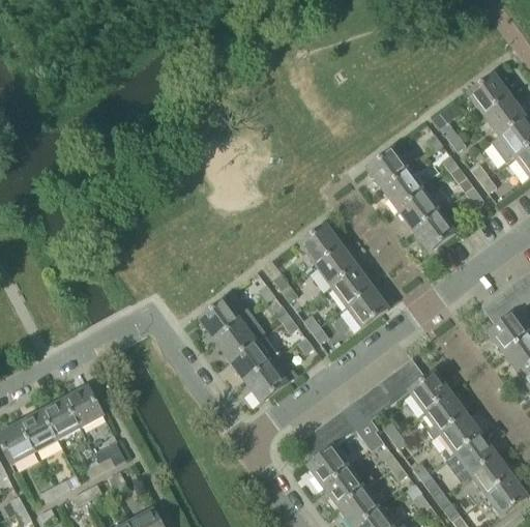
[(494,75),(467,94),(483,115),(509,96),(494,75)]
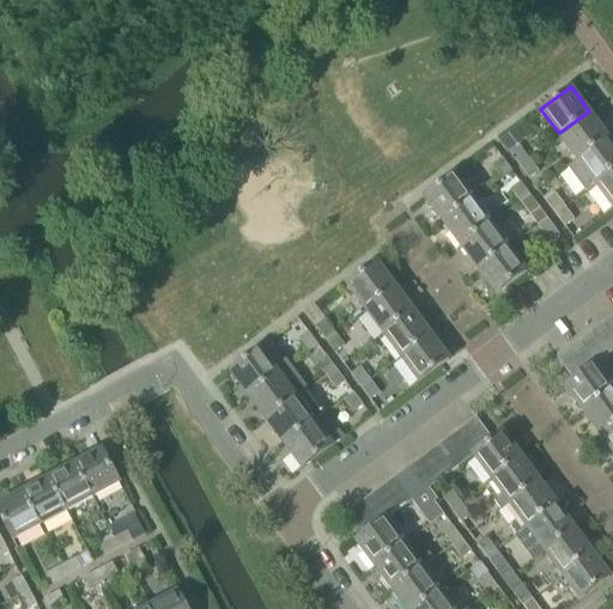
[(576,157),(607,135),(589,111),(559,133),(576,157)]
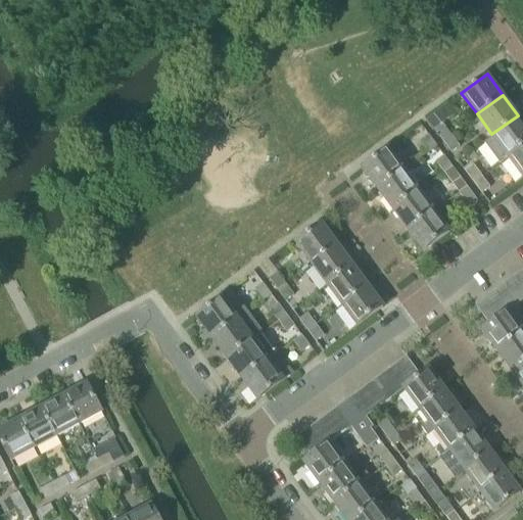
[(446,103),(426,117),(434,127),(454,112),(446,103)]
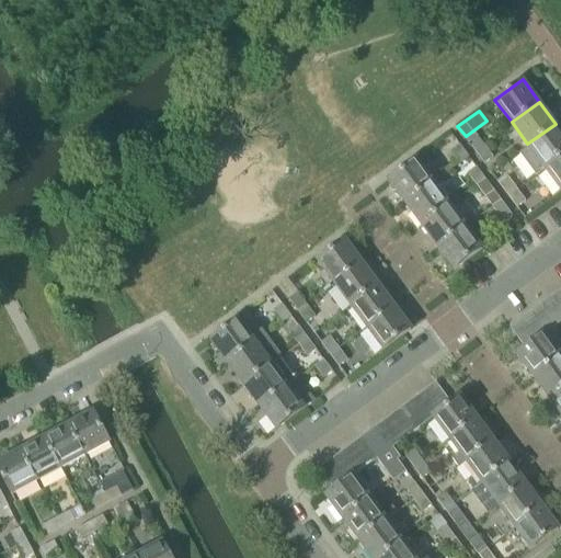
[(560,152),(560,131),(556,124),(527,144),(518,150),(535,172),(544,166),(560,152)]
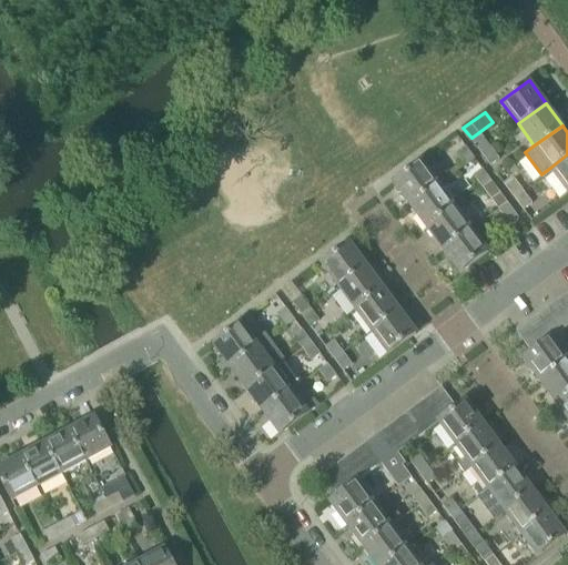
[(472,139),(476,144),(480,151),(489,144),(480,132),(472,139)]
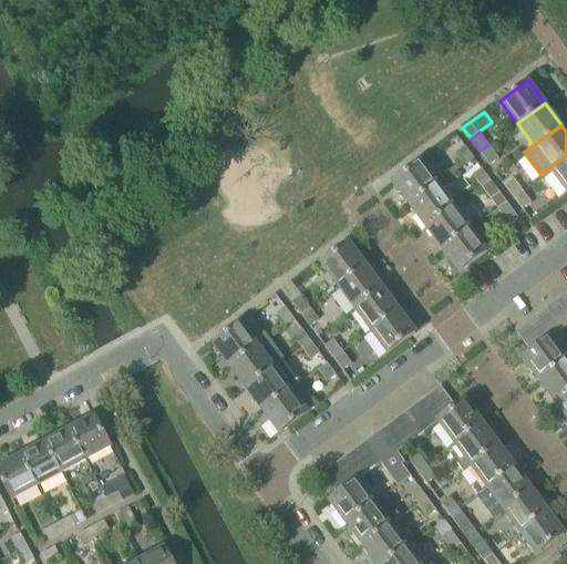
[(473,156),(464,144),(455,150),(465,163),(473,156)]
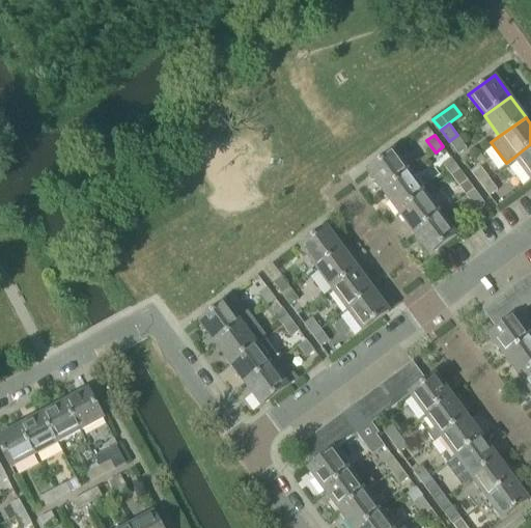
[(458,153),(467,147),(457,135),(449,141),(458,153)]
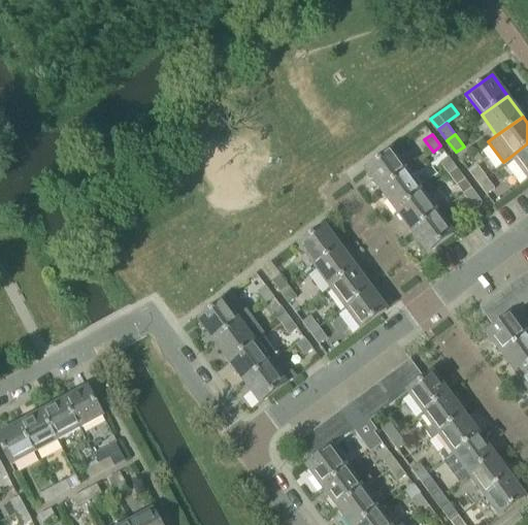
[(527,177),(527,176),(527,143),(512,156),(527,177)]
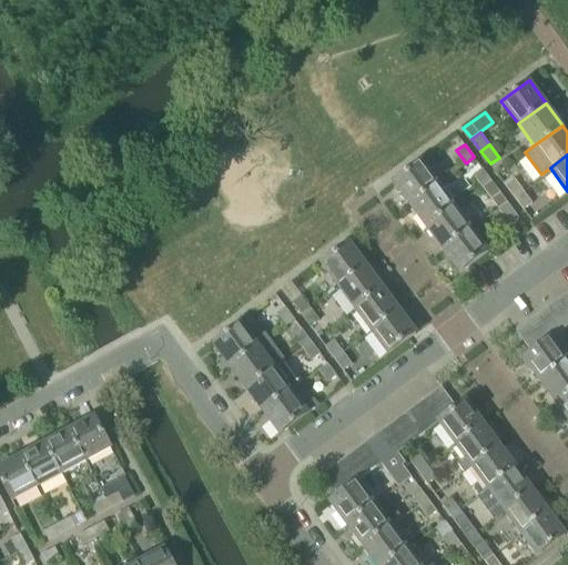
[(421,160),(393,181),(409,204),(437,183),(421,160)]
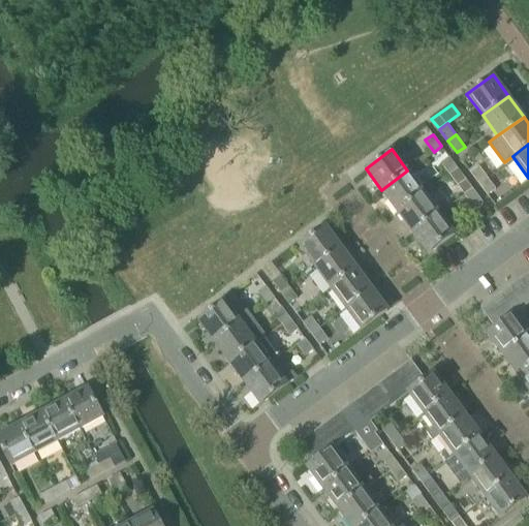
[(448,156),(440,162),(448,173),(457,166),(448,156)]
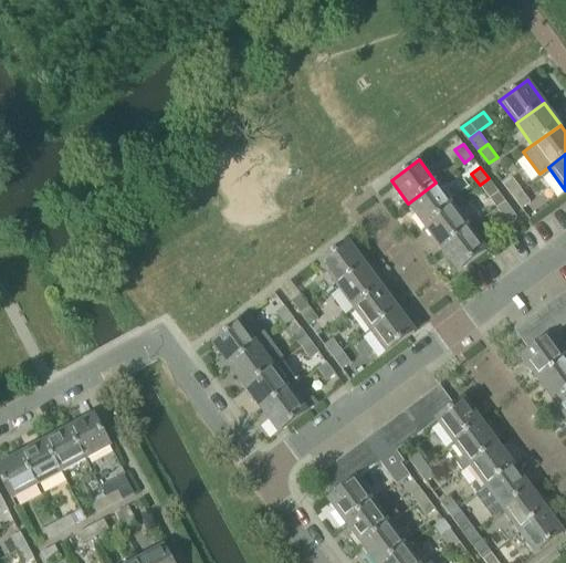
[(511,176),(503,183),(512,195),(521,188),(511,176)]
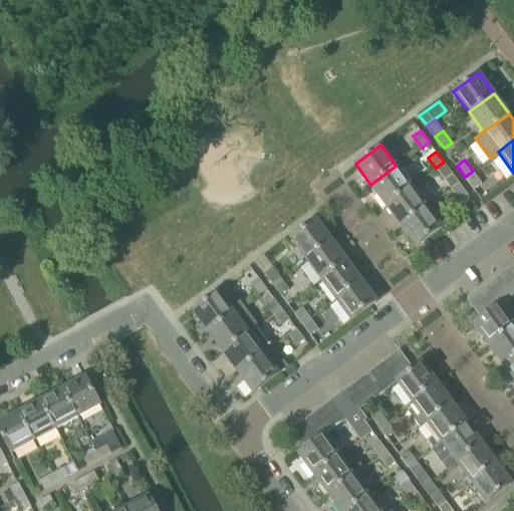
[(444,178),(452,173),(444,162),(436,168),(444,178)]
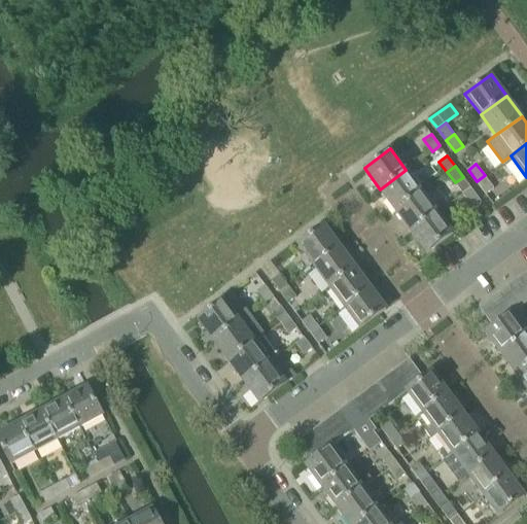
[(395,209),(421,190),(406,170),(380,189),(395,209)]
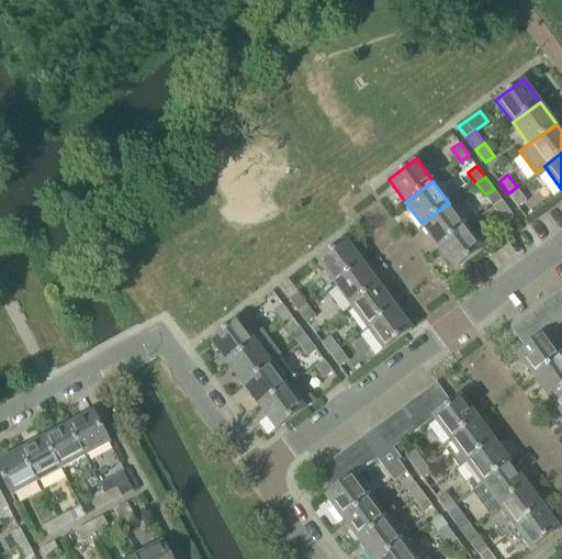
[(517,204),(526,199),(517,187),(508,193),(517,204)]
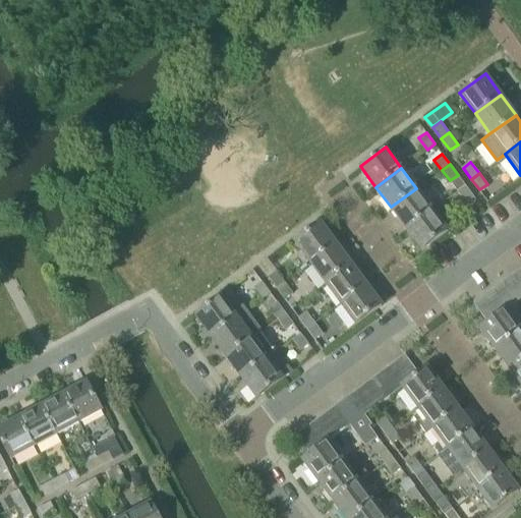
[(473,194),(465,183),(457,189),(465,200),(473,194)]
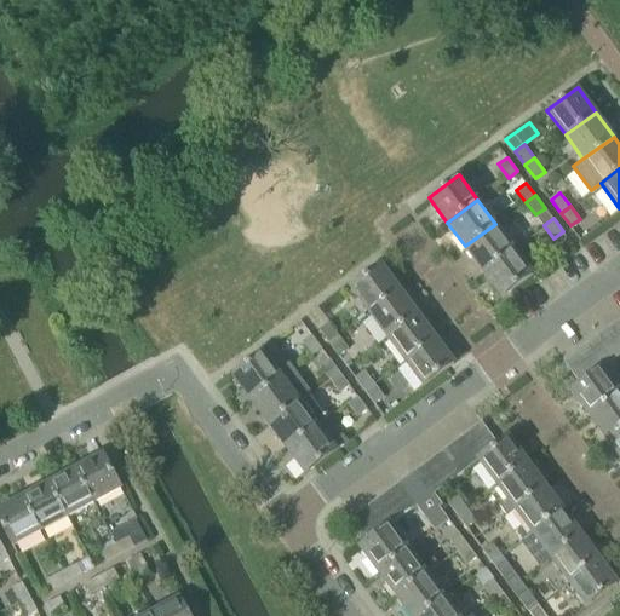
[(483,270),(514,248),(495,224),(465,246),(483,270)]
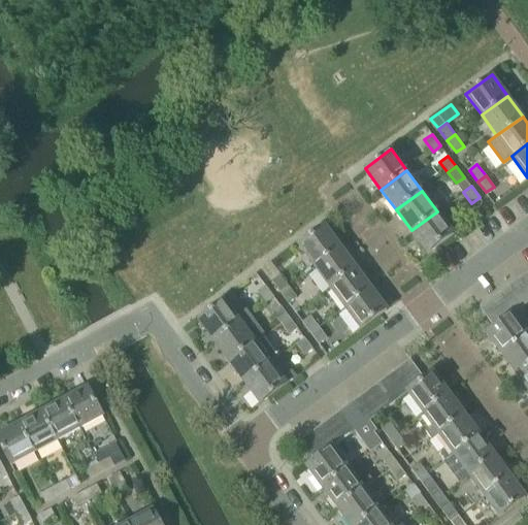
[(427,252),(453,232),(437,211),(411,230),(427,252)]
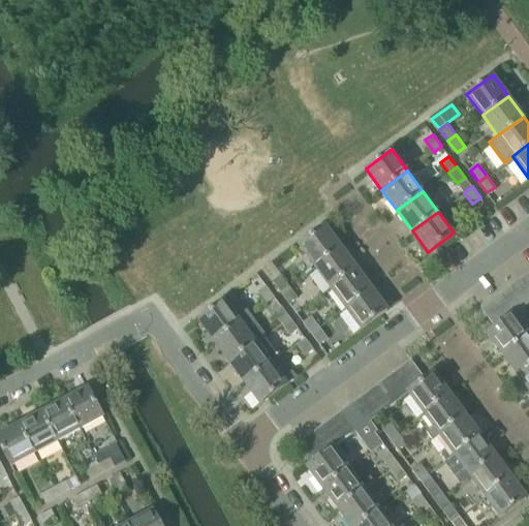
[(341,246),(324,224),(299,244),(314,265),(341,246)]
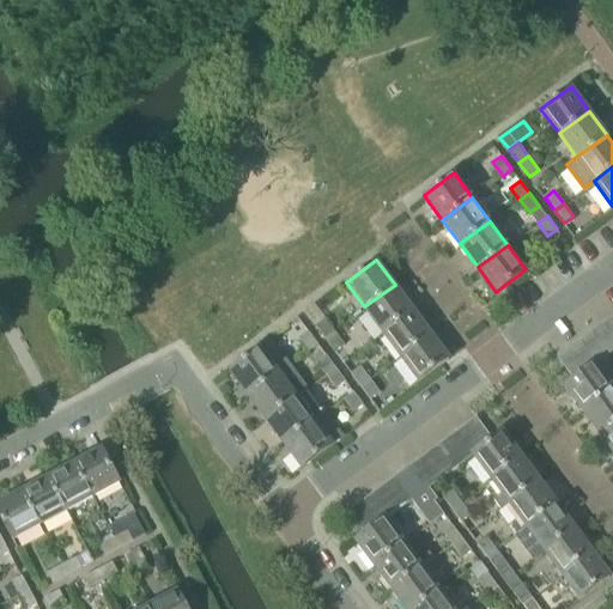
[(412,309),(395,285),(364,306),(382,330),(412,309)]
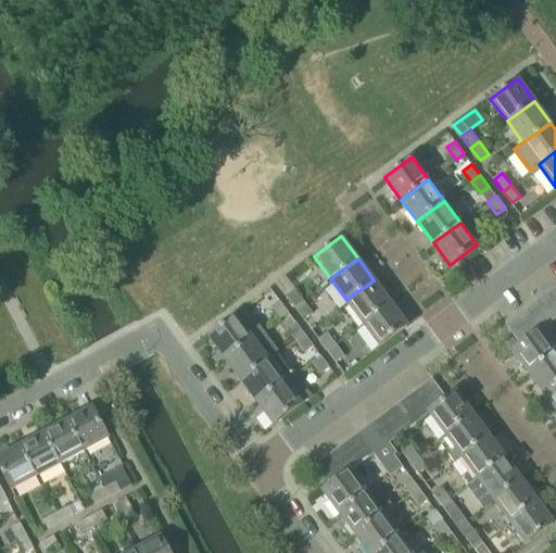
[(390,302),(374,280),(346,300),(363,322),(390,302)]
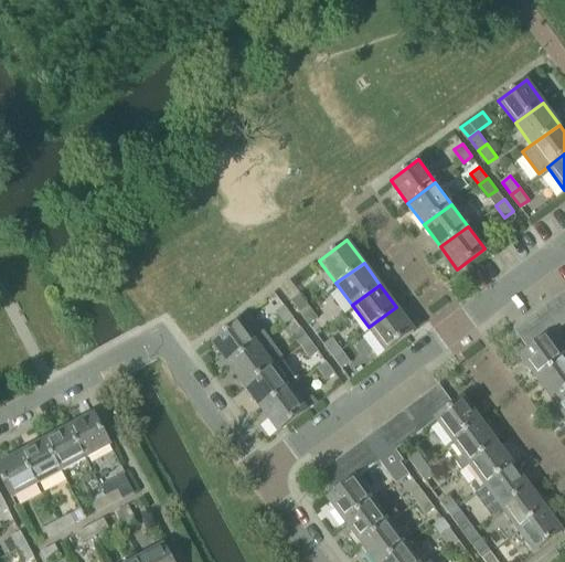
[(299,292),(290,298),(299,310),(308,304),(299,292)]
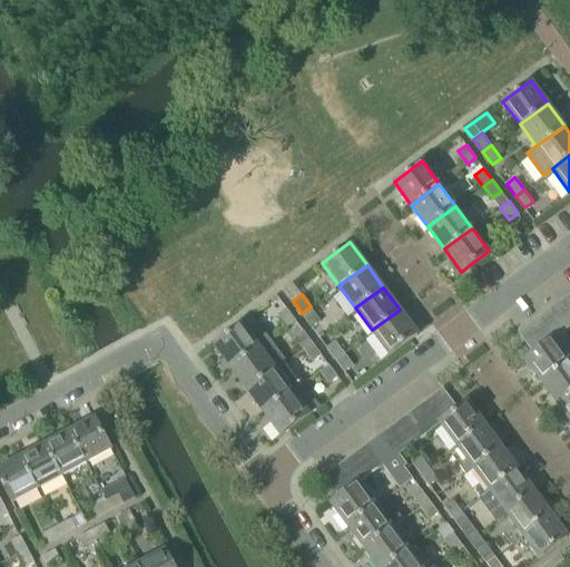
[(569,323),(569,310),(561,297),(550,305),(566,328),(569,323)]
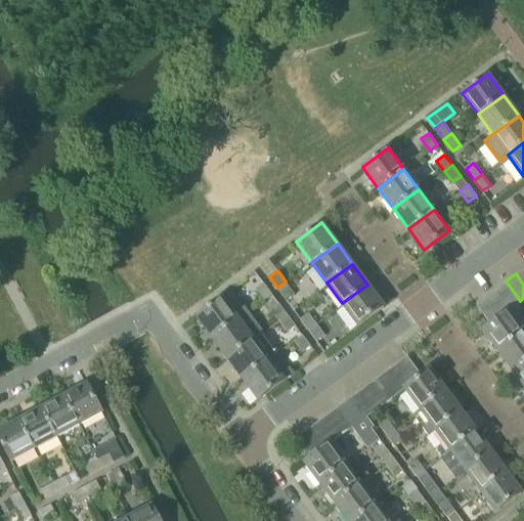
[(520,301),(506,280),(495,288),(510,308),(517,303),(520,301)]
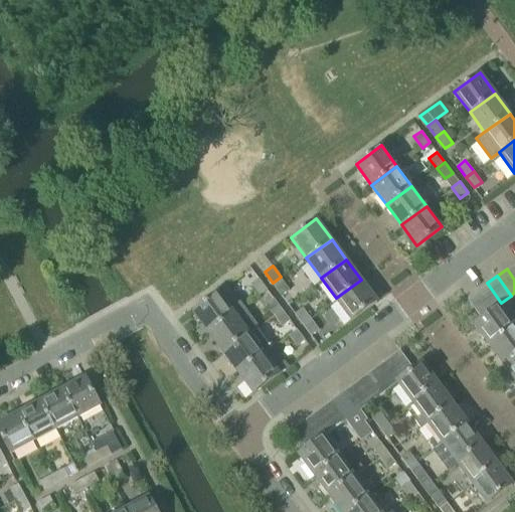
[(249,283),(258,294),(267,287),(259,277),(249,283)]
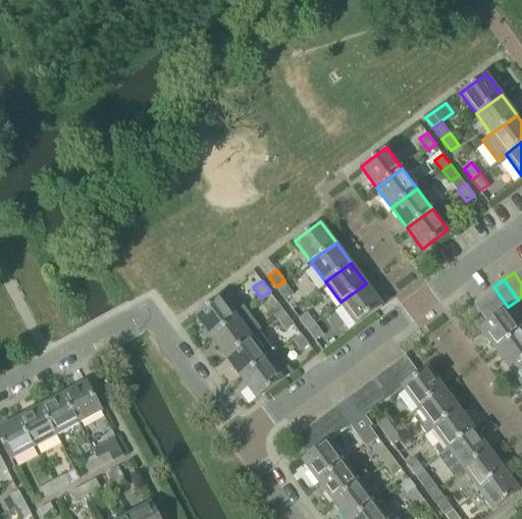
[(284,298),(293,292),(284,280),(276,287),(284,298)]
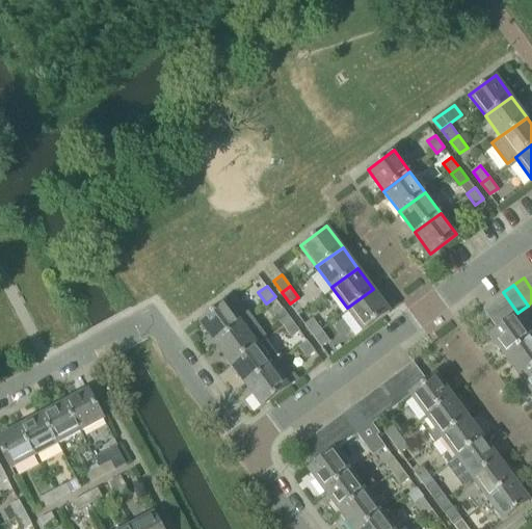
[(363,329),(389,310),(373,289),(347,308),(363,329)]
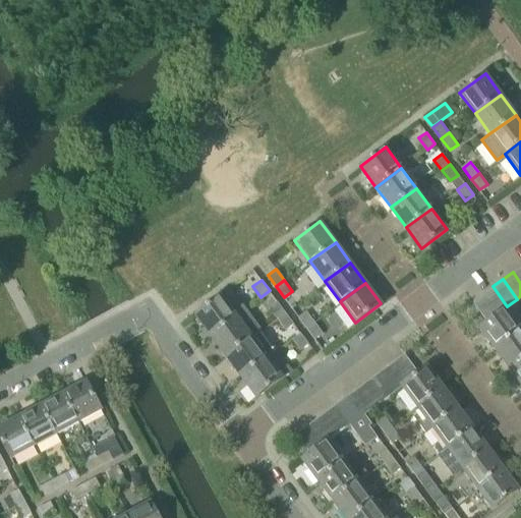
[(507,306),(493,286),(483,293),(498,313),(507,306)]
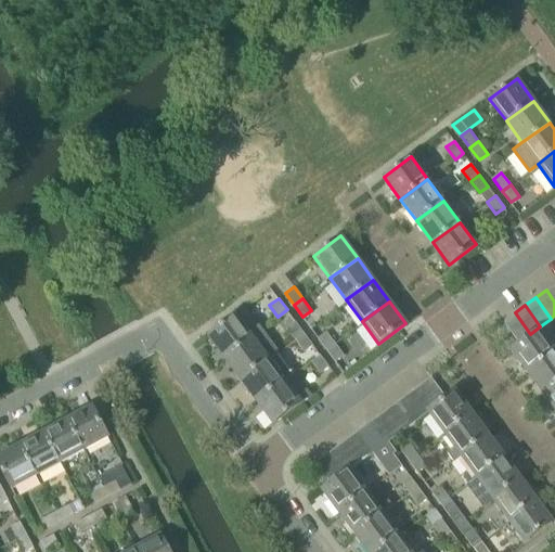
[(262,329),(246,307),(208,334),(224,357),(262,329)]
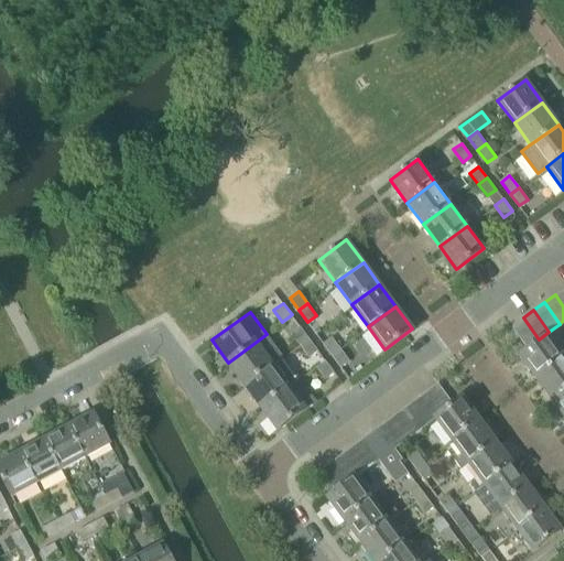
[(512,326),(528,347),(539,340),(523,317),(512,326)]
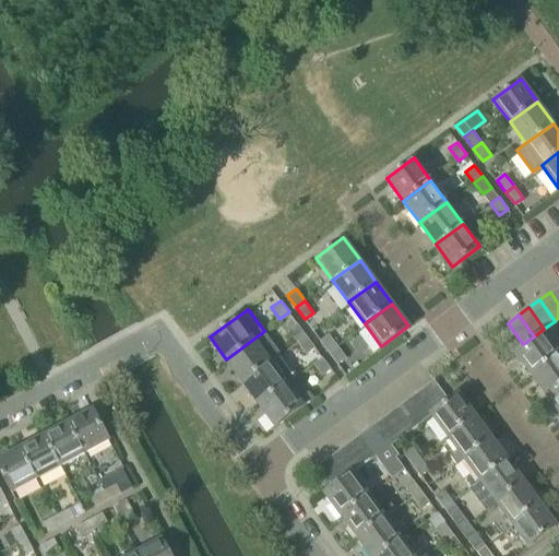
[(296,323),(287,330),(295,342),(304,335),(296,323)]
